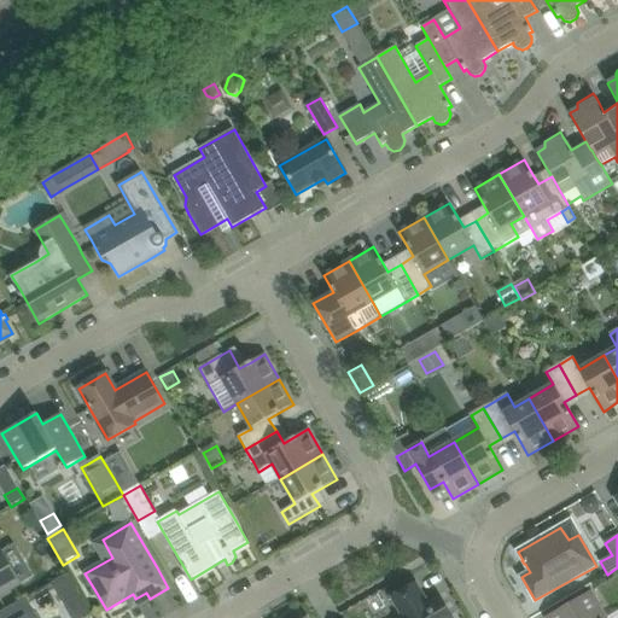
[(0,595),(21,584),(21,583),(31,576),(13,546),(3,553),(1,549),(0,548),(0,595)]
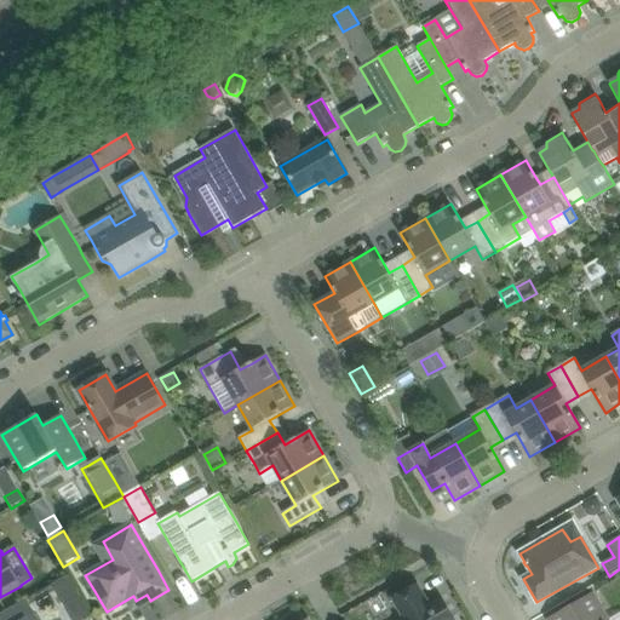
[(63,607),(80,597),(68,577),(51,586),(63,607)]
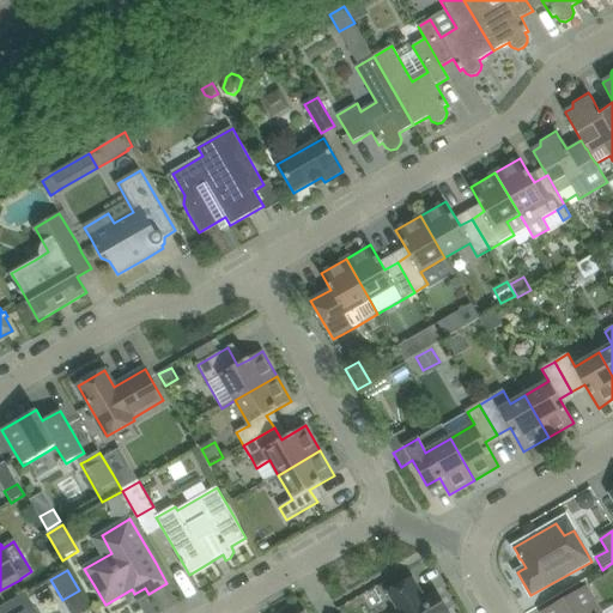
[(387,592),(399,612),(398,612),(449,612),(436,590),(424,598),(412,577),(387,592)]
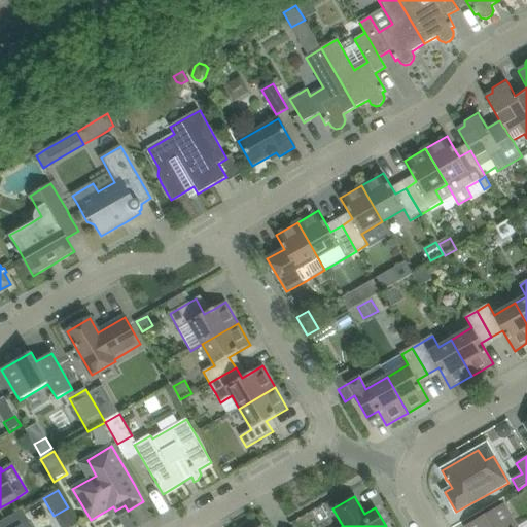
[(472,523),(465,526),(464,526),(518,526),(516,523),(512,516),(504,503),(490,513),(472,523)]
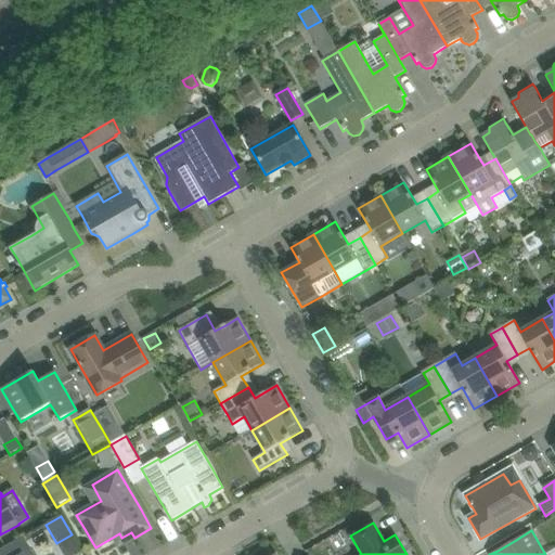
[(34,554),(24,536),(0,550),(0,554),(34,554)]
